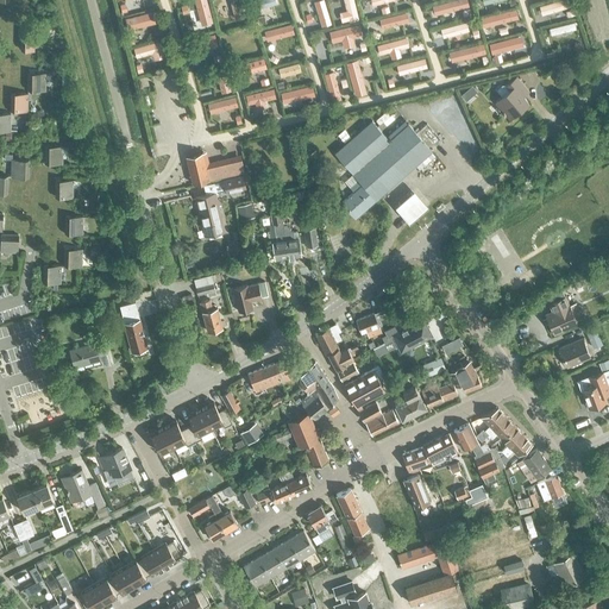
[(207,0),(195,0),(201,24),(213,22),(207,0)]
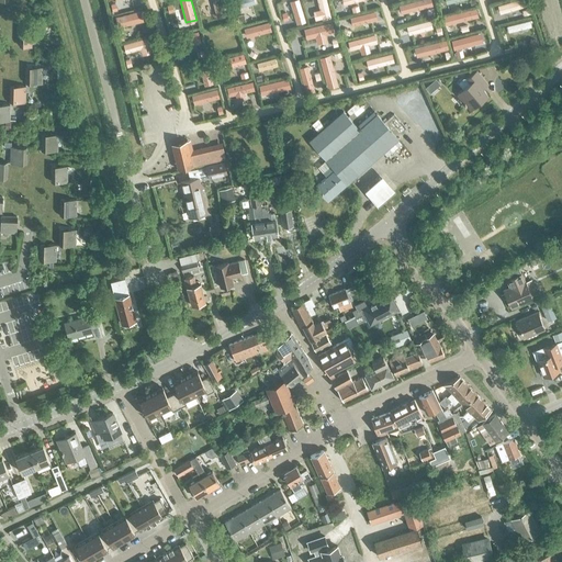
[(224,0),(212,0),(217,15),(228,13),(224,0)]
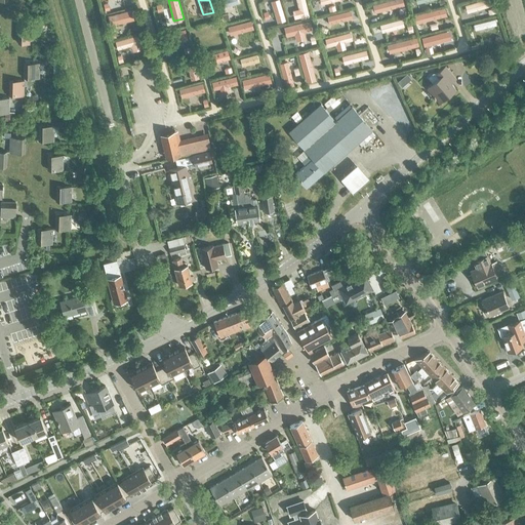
[(280,0),(271,0),(278,22),(286,19),(280,0)]
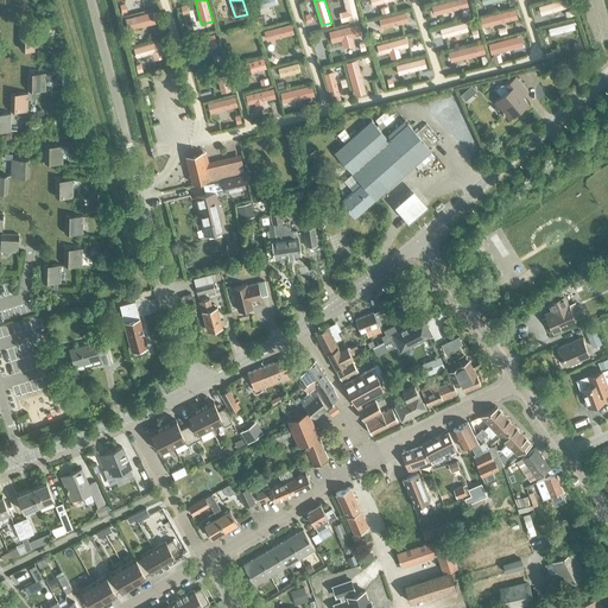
[(354,0),(343,0),(346,8),(339,11),(342,20),(348,18),(349,20),(360,18),(354,0)]
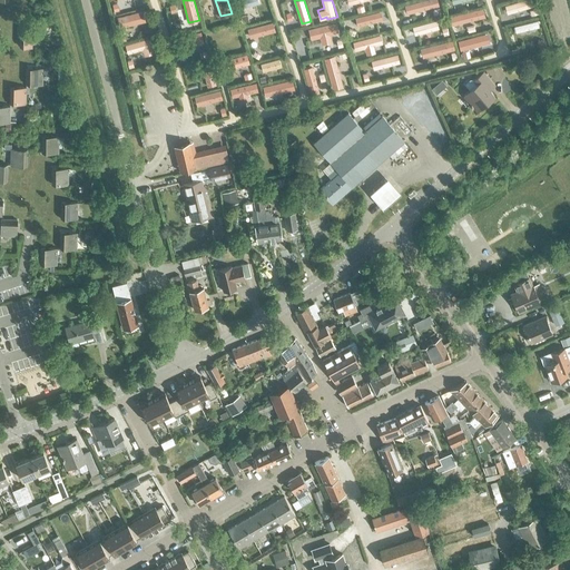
[(408,12),(440,5),(439,0),(419,0),(405,3),(408,12)]
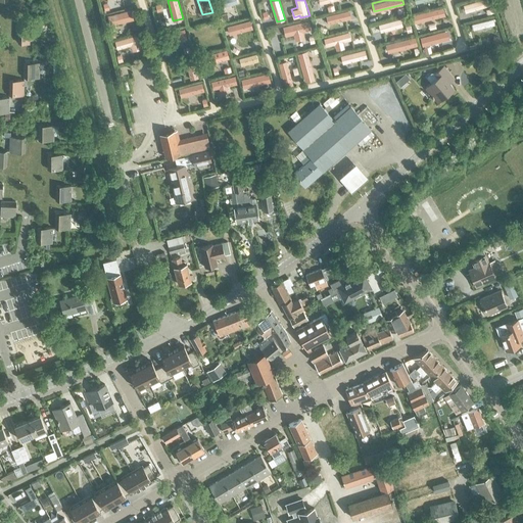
[(492,4),(490,0),(476,0),(464,4),(466,12),(492,4)]
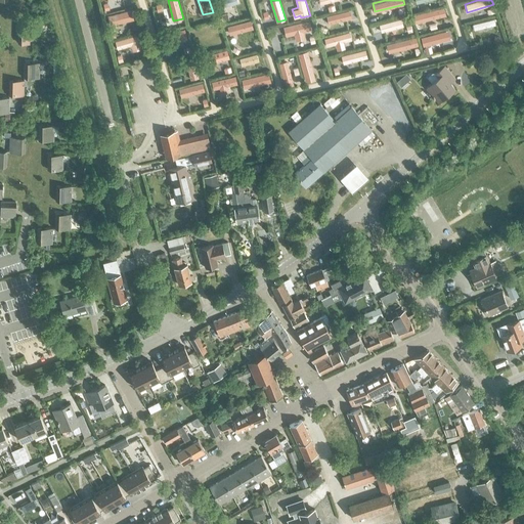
[(444,6),(413,13),(416,22),(446,14),(444,6)]
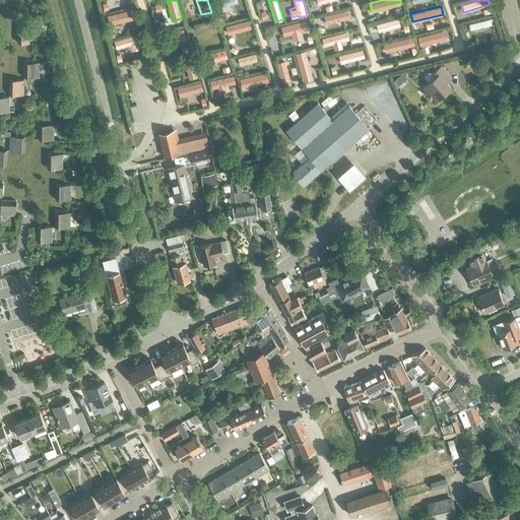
[(131,8),(107,14),(110,23),(133,18),(131,8)]
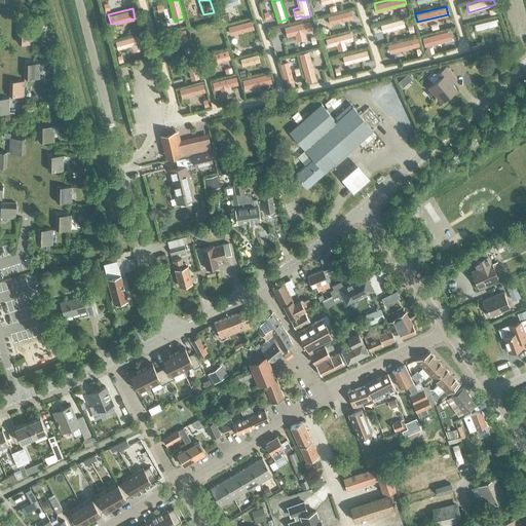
[(351,8),(328,14),(330,23),(353,16),(351,8)]
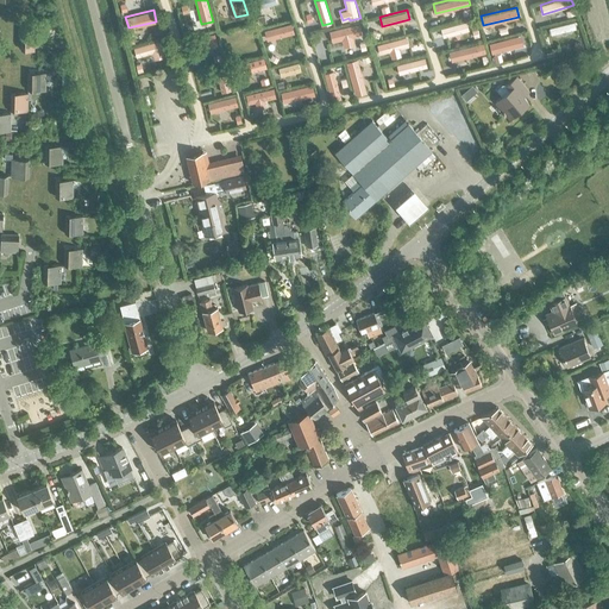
[(468,20),(441,27),(444,36),(470,29),(468,20)]
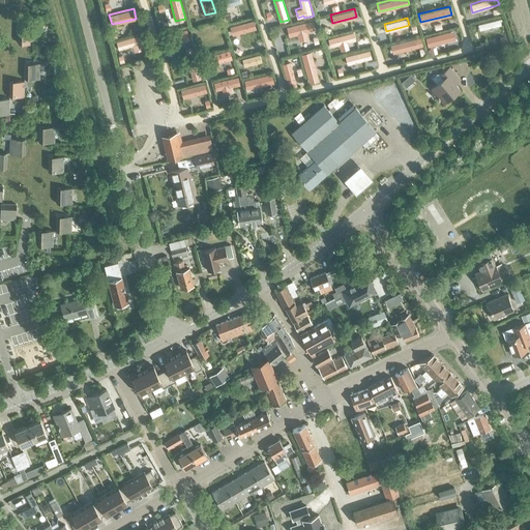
[(480,29),(502,24),(501,18),(478,23),(480,29)]
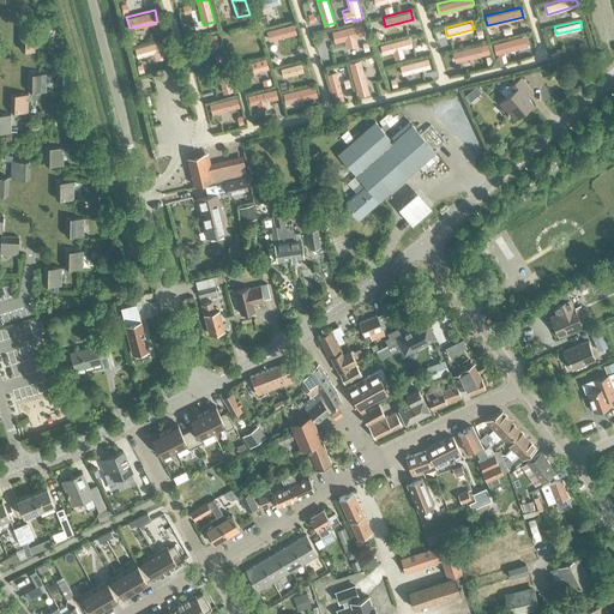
[(295,22),(266,29),(270,40),(298,32),(295,22)]
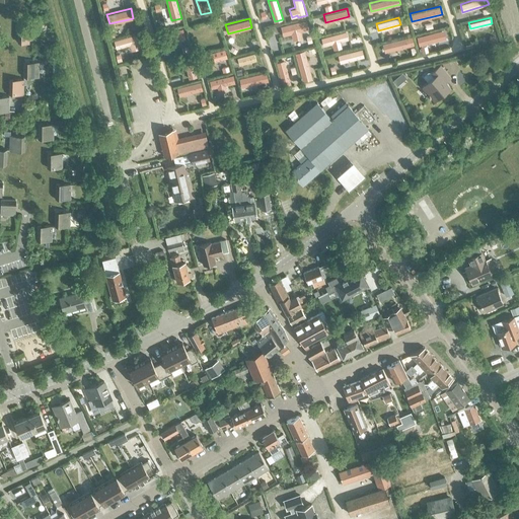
[(307,18),(281,25),(284,35),(292,32),(293,40),(303,36),(302,30),(310,28),(307,18)]
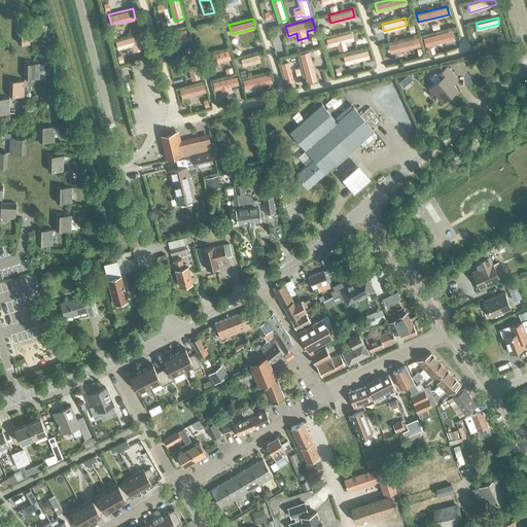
[(219,23),(197,29),(199,36),(221,30),(219,23)]
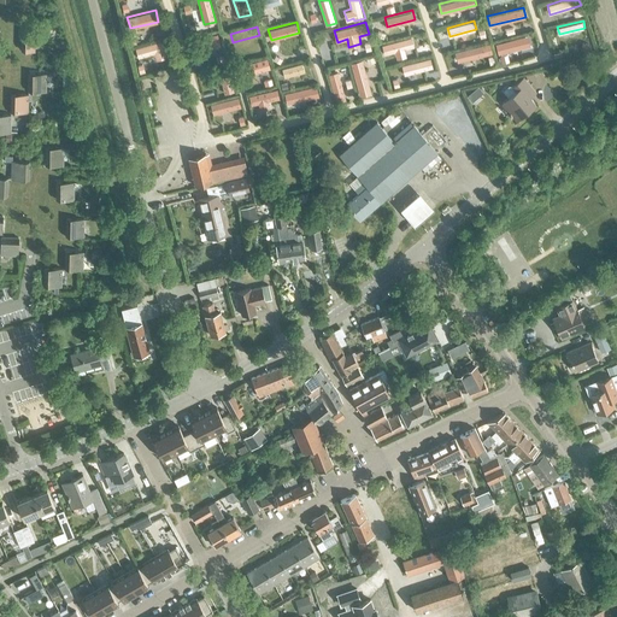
[(21,51),(39,51),(39,34),(22,33),(21,51)]
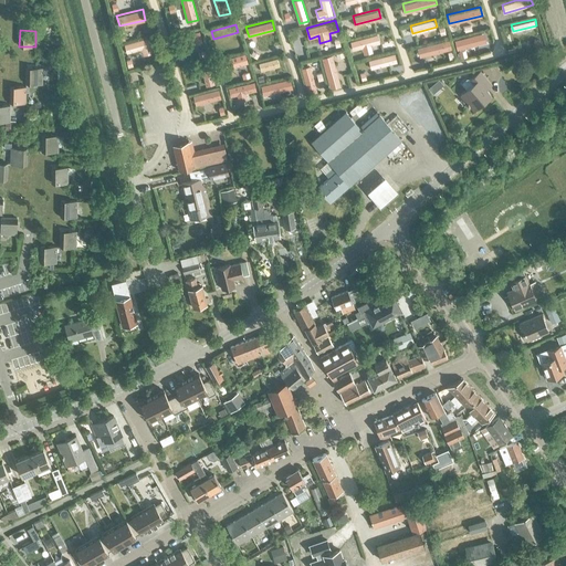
[(174,37),(177,48),(203,41),(200,30),(174,37)]
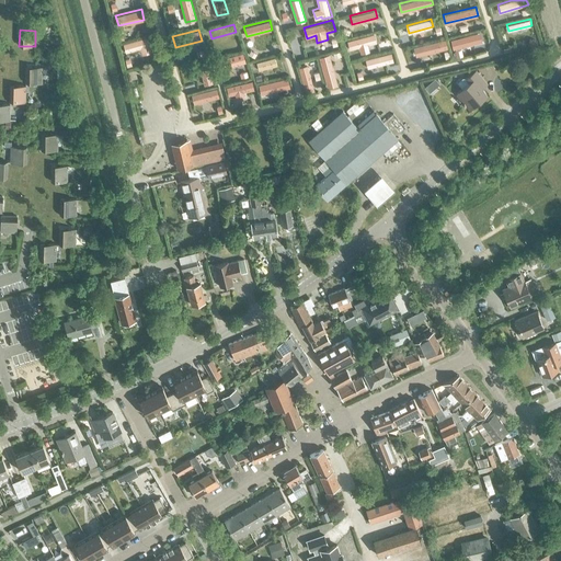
[(377,42),(375,32),(347,39),(351,49),(377,42)]
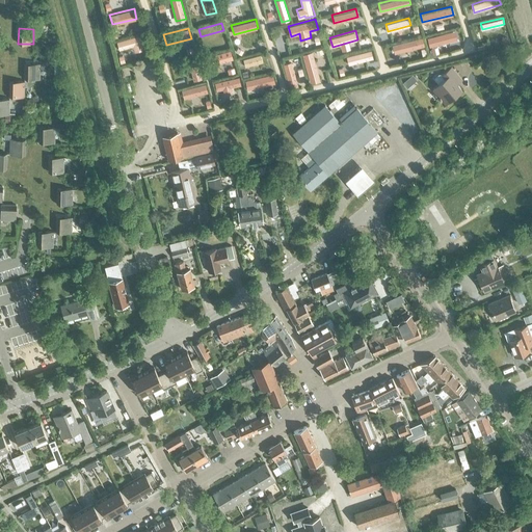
[(456,30),(427,37),(429,47),(458,40),(456,30)]
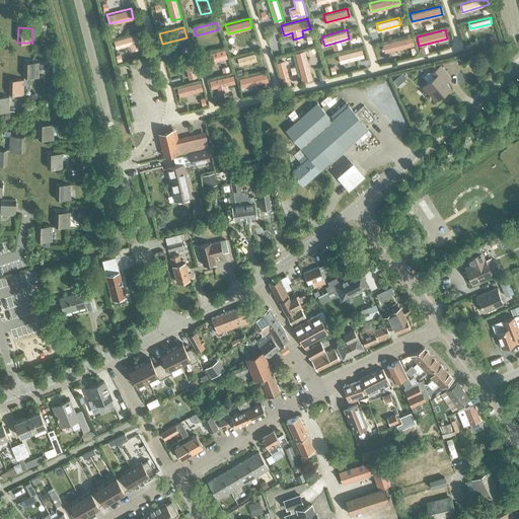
[(136,33),(115,40),(117,48),(130,45),(132,51),(140,48),(136,33)]
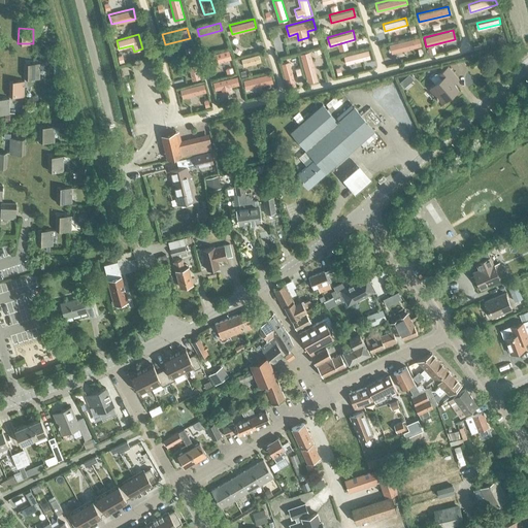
[(506,37),(499,35),(497,41),(503,43),(506,37)]
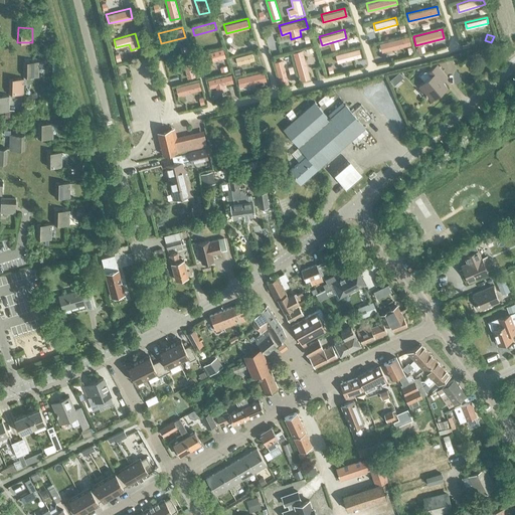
[(380,42),(382,51),(411,43),(409,35),(380,42)]
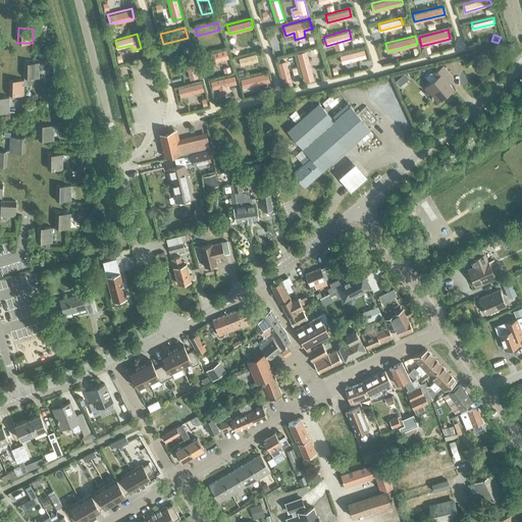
[(222,39),(215,41),(217,47),(224,45),(222,39)]
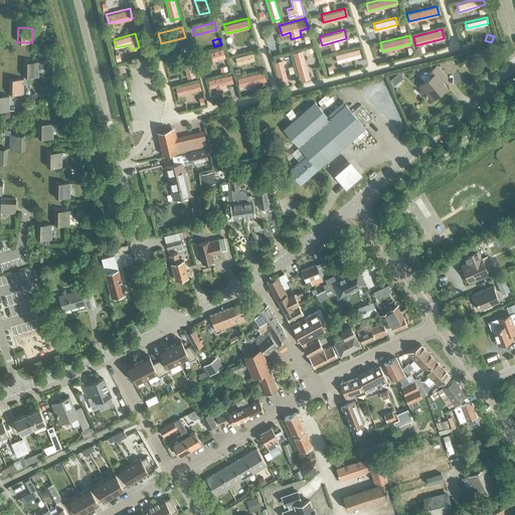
[(225,56),(223,47),(199,54),(202,63),(225,56)]
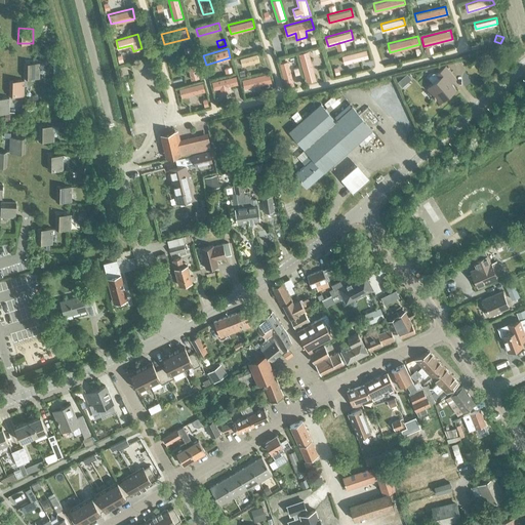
[(367,48),(341,54),(345,63),(369,56),(367,48)]
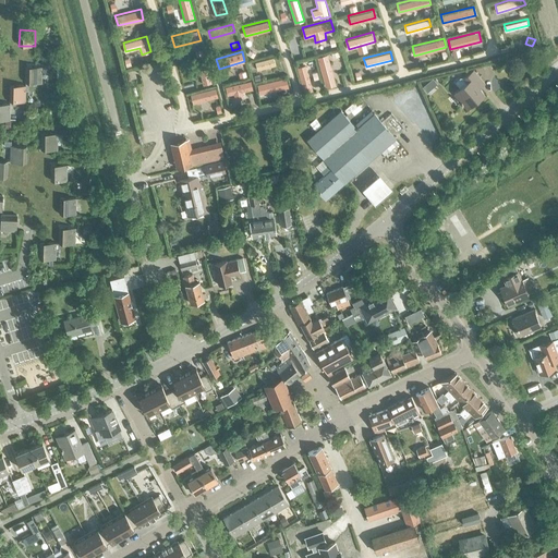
[(337,84),(328,53),(317,56),(326,86),(337,84)]
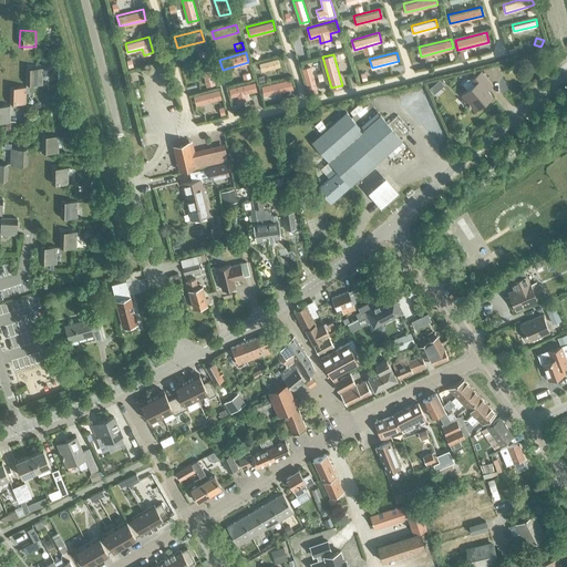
[(278,57),(259,62),(261,70),(280,64),(278,57)]
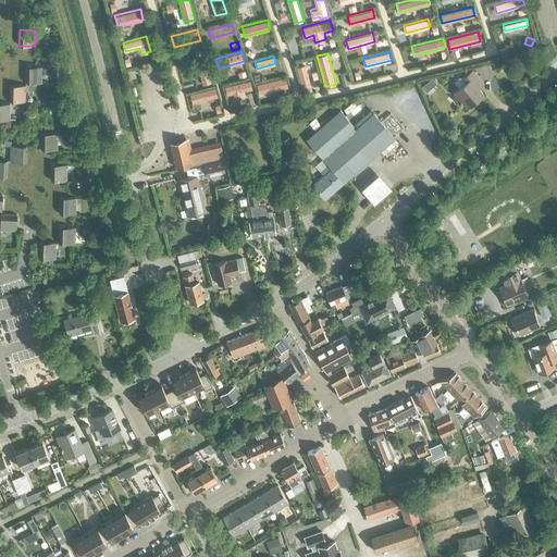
[(206,60),(197,62),(202,84),(212,82),(206,60)]
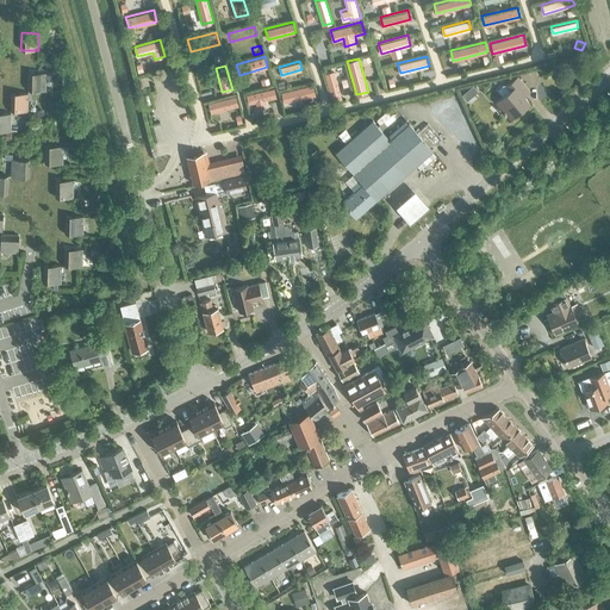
[(342,98),(335,69),(325,72),(332,100),(342,98)]
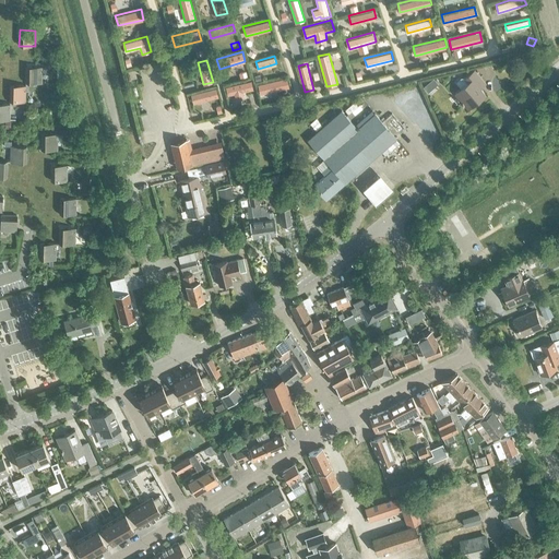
[(25,82),(42,83),(42,67),(26,67),(25,82)]
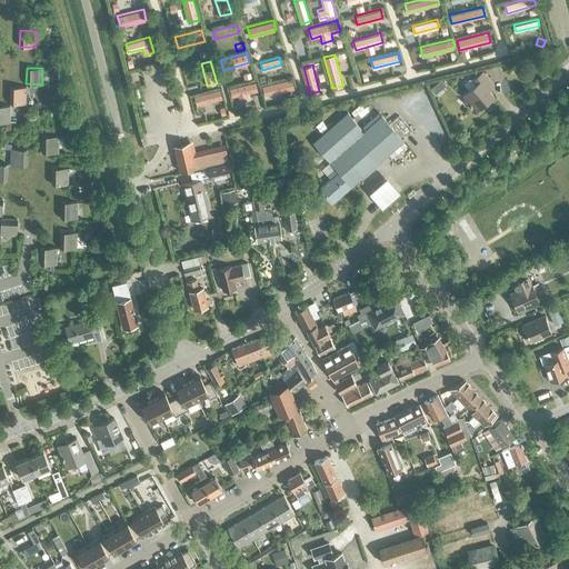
[(469,90),(462,96),(476,111),(493,96),(489,89),(495,85),(482,71),(473,79),(469,79),(463,83),(469,90)]
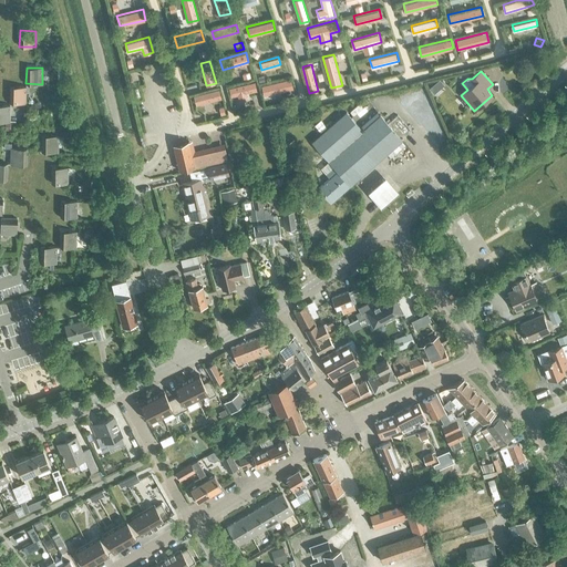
[(291,78),(261,84),(264,94),(294,88),(291,78)]
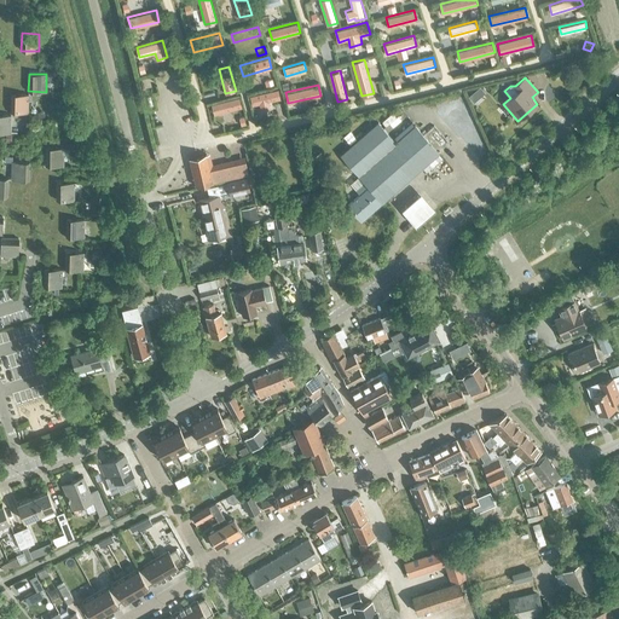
[(281,98),(278,88),(250,94),(253,104),(260,103),(261,110),(271,108),(270,100),(281,98)]
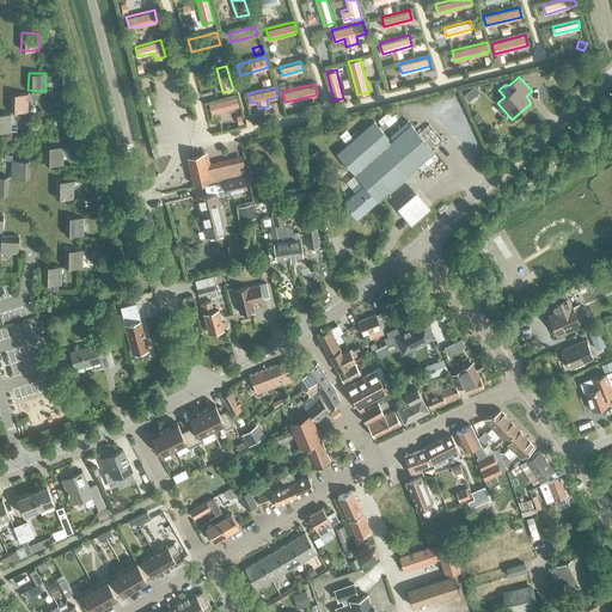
[(11,110),(28,111),(28,95),(11,93),(11,110)]
